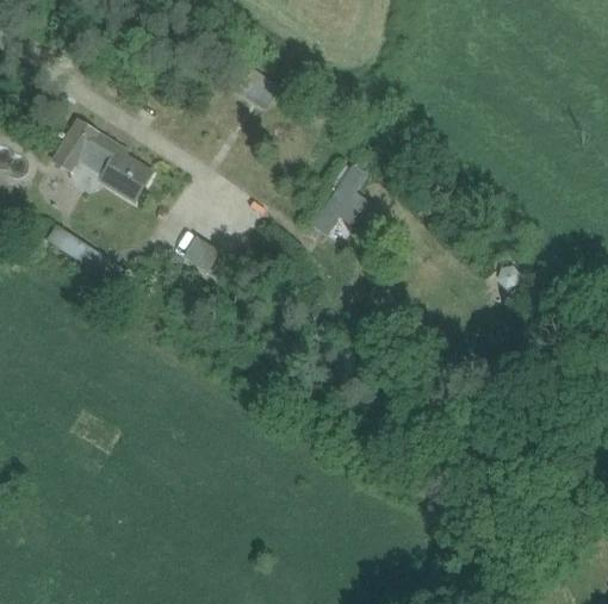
[(271,86),(235,62),(225,76),(261,101),(271,86)]
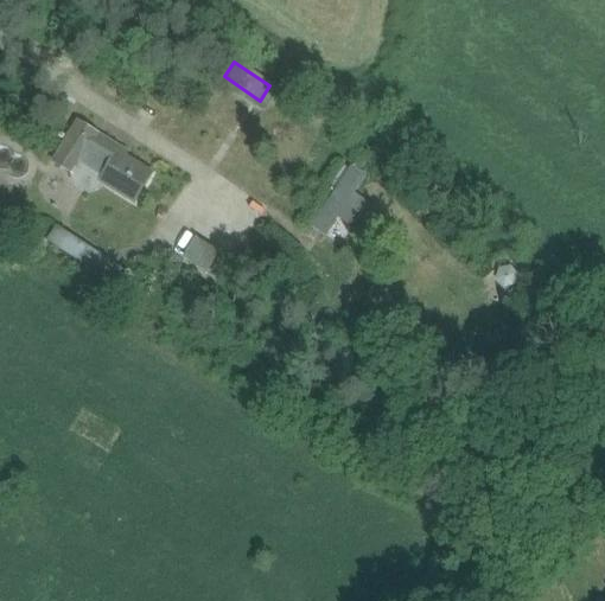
[(119,142),(77,116),(51,157),(70,168),(72,164),(132,198),(148,168),(115,148),(119,142)]
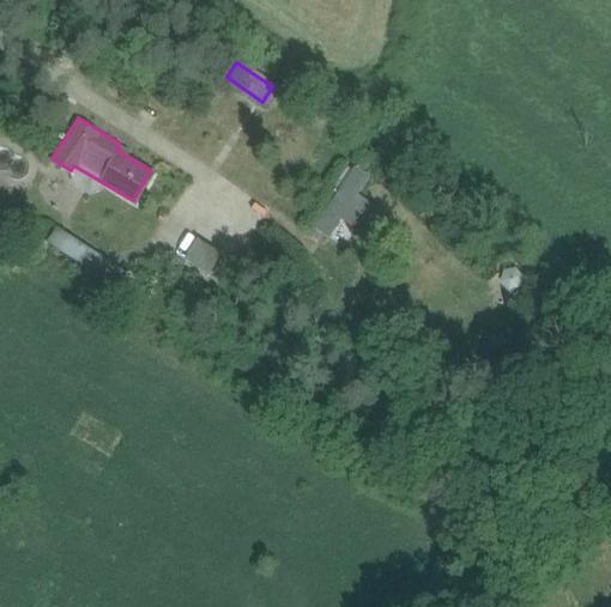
[(354,164),(313,222),(324,230),(366,173),(354,164)]
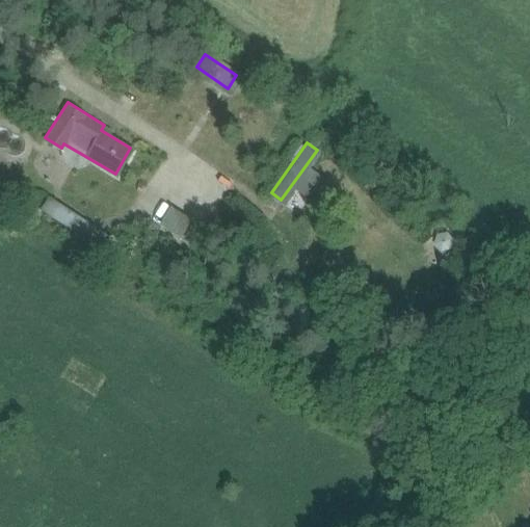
[(109,239),(48,198),(41,207),(74,228),(70,234),(100,253),(109,239)]
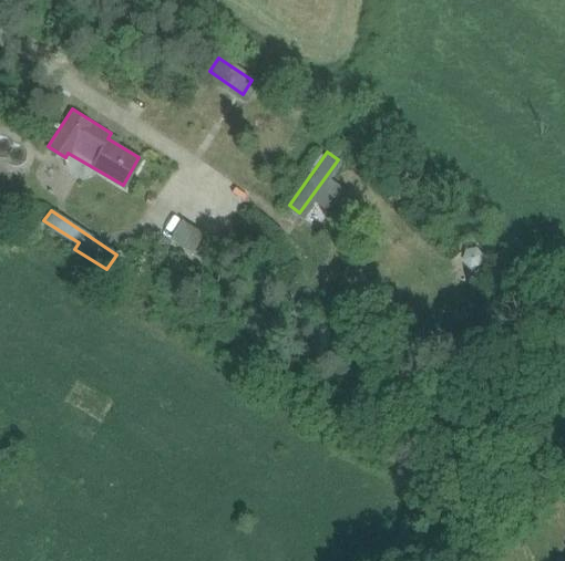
[(172,237),(195,250),(206,230),(184,217),(172,237)]
